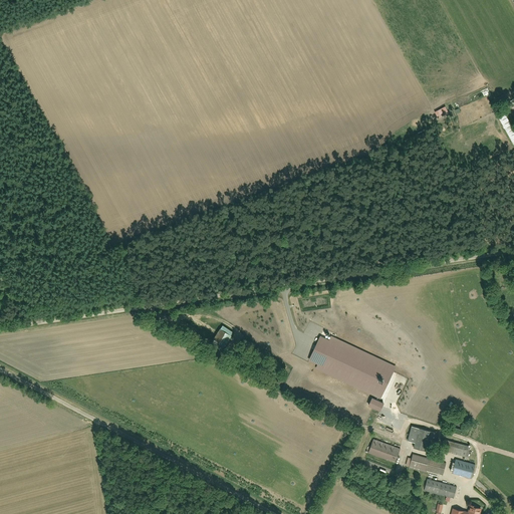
[(513,127),(507,114),(499,118),(513,145),(513,144),(513,127)]
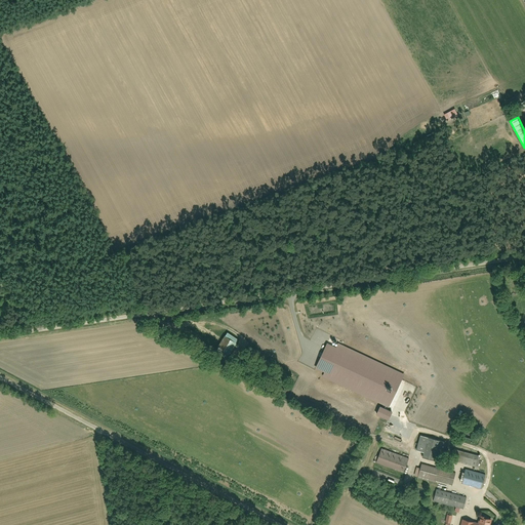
[(238,339),(227,333),(224,337),(235,344),(238,339)]
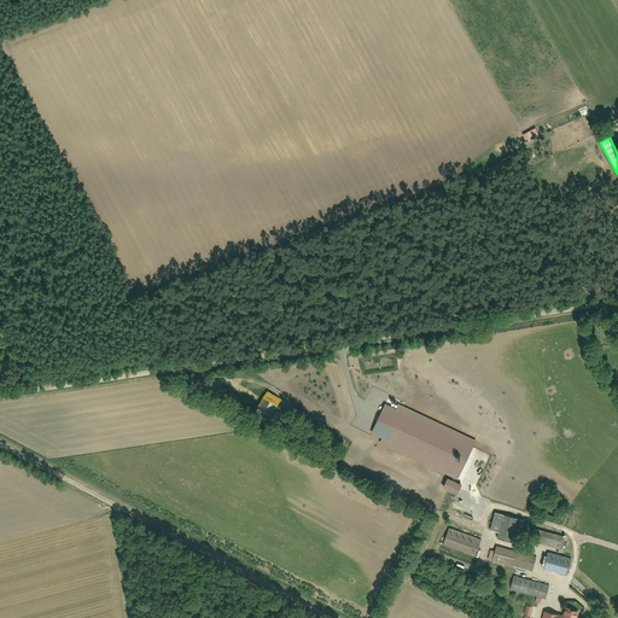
[(277,404),(263,397),(254,414),(268,423),(278,406),(277,404)]
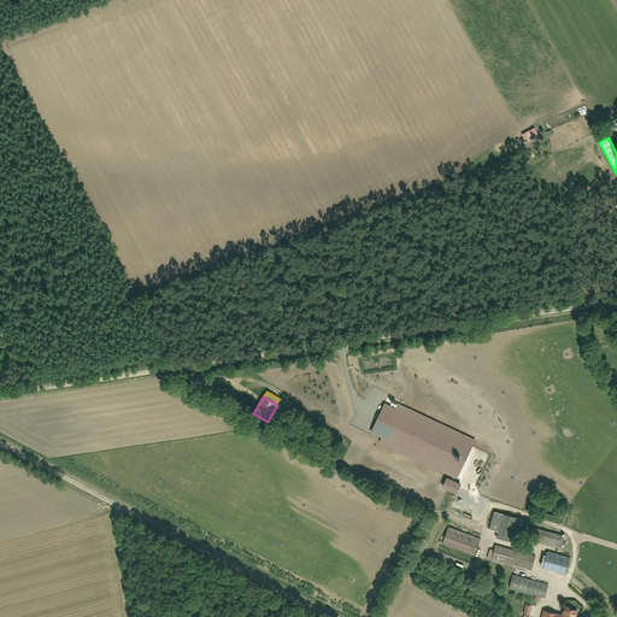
[(544,498),(539,511),(554,517),(559,505),(544,498)]
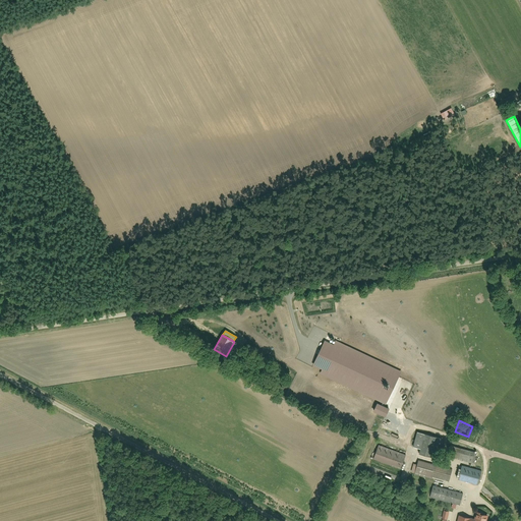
[(413,447),(420,449),(419,455),(431,458),(433,452),(439,453),(443,437),(417,430),(413,447)]
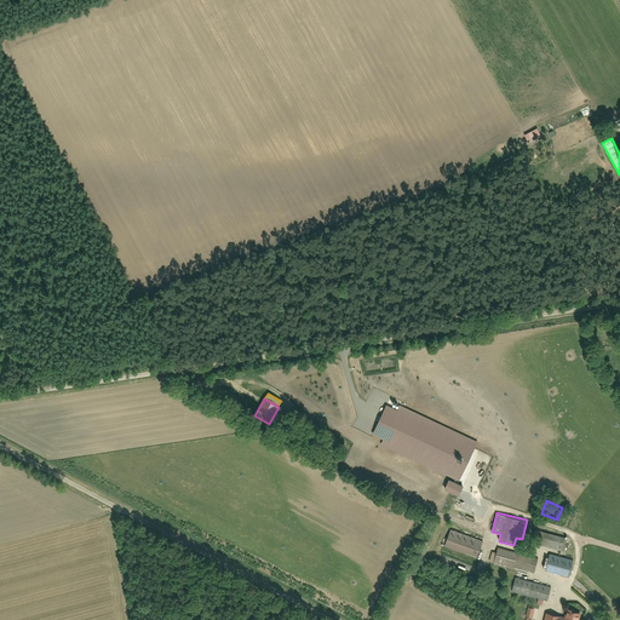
[(575,512),(570,521),(578,523),(581,515),(575,512)]
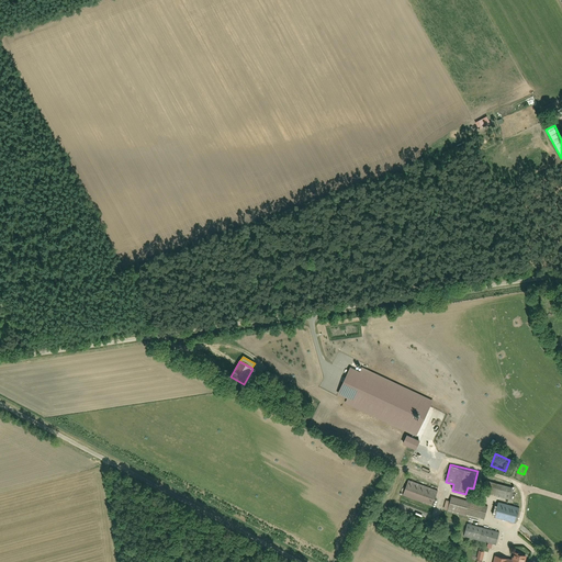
[(485,480),(481,492),(509,501),(513,489),(485,480)]
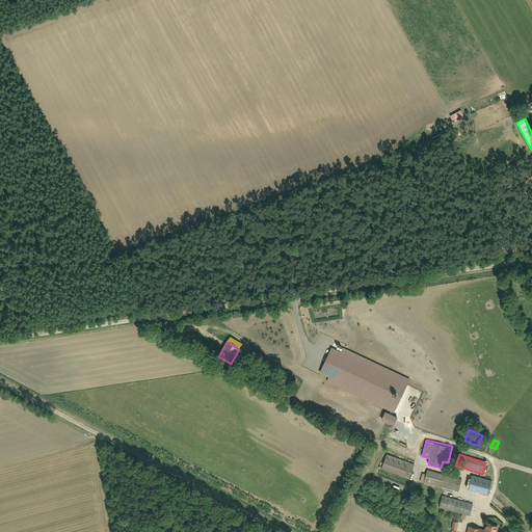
[(427,470),(423,485),(457,495),(461,478),(427,470)]
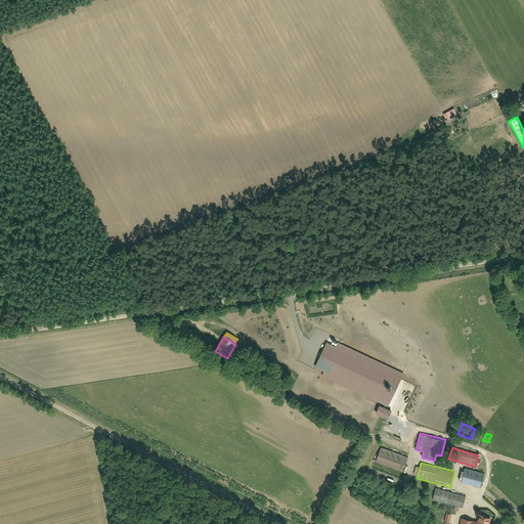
[(466,469),(462,482),(482,488),(486,475),(466,469)]
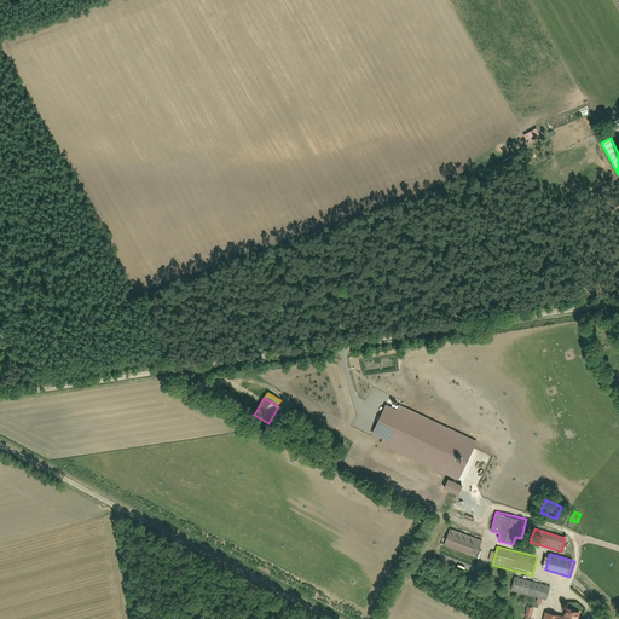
[(515,576),(510,591),(547,600),(550,585),(515,576)]
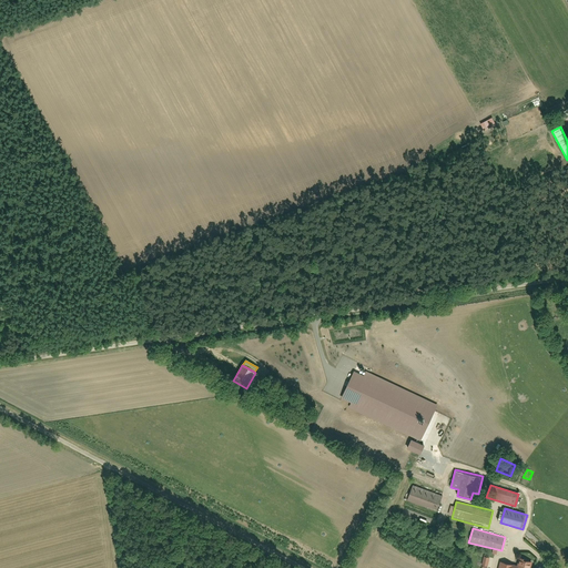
[(483,557),(482,566),(488,567),(490,558),(483,557)]
